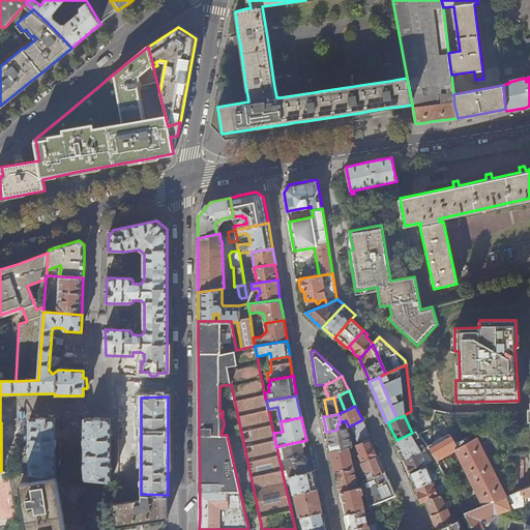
[(110,482),(110,420),(84,420),(84,479),(110,482)]
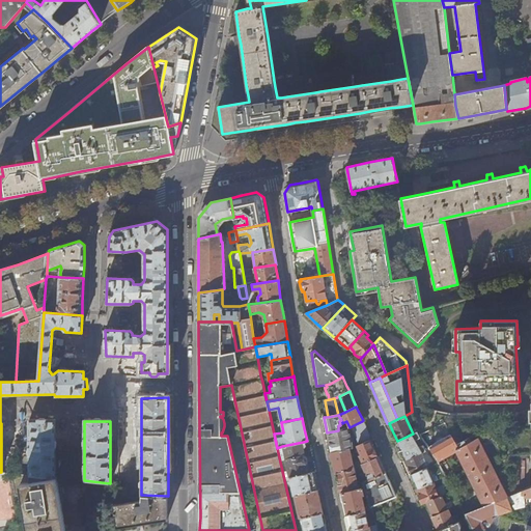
[(351,448),(347,430),(351,429),(358,446),(369,440),(371,440),(368,432),(362,421),(350,427),(347,428),(347,429),(338,430),(327,432),(329,441),(330,445),(331,451),(332,452),(347,448),(351,448)]
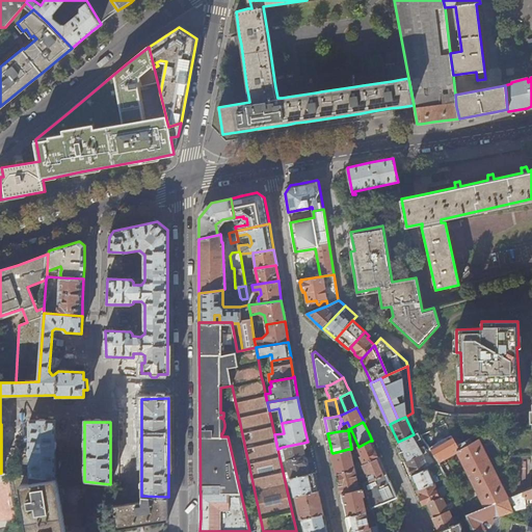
[(55,478),(55,423),(30,423),(30,476),(55,478)]
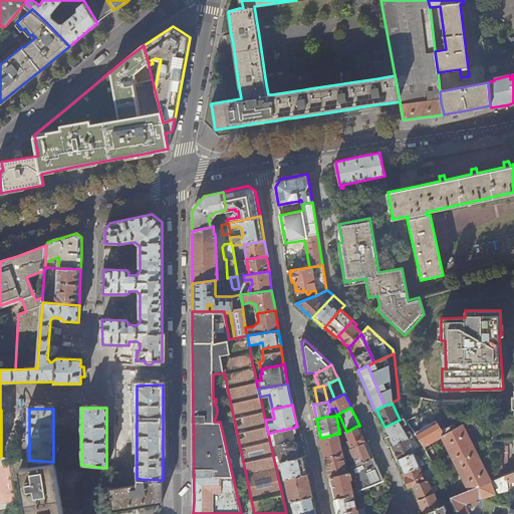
[(399,428),(408,424),(406,421),(405,418),(400,420),(384,427),(383,427),(386,432),(390,442),(392,446),(393,445),(408,439),(412,437),(410,431),(402,435),(399,428)]
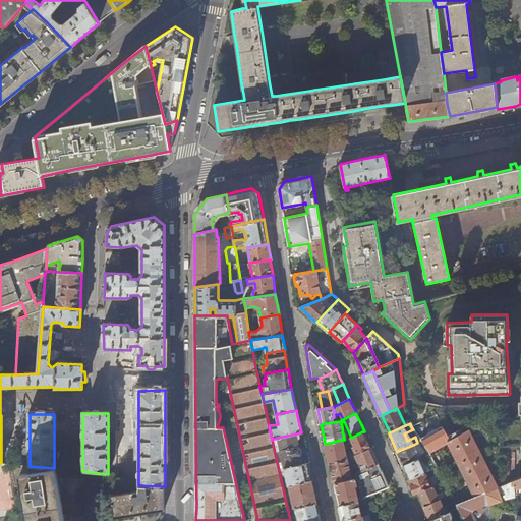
[(448,443),(458,437),(456,432),(449,437),(447,438),(443,430),(442,427),(419,441),(429,454),(432,452),(448,443)]
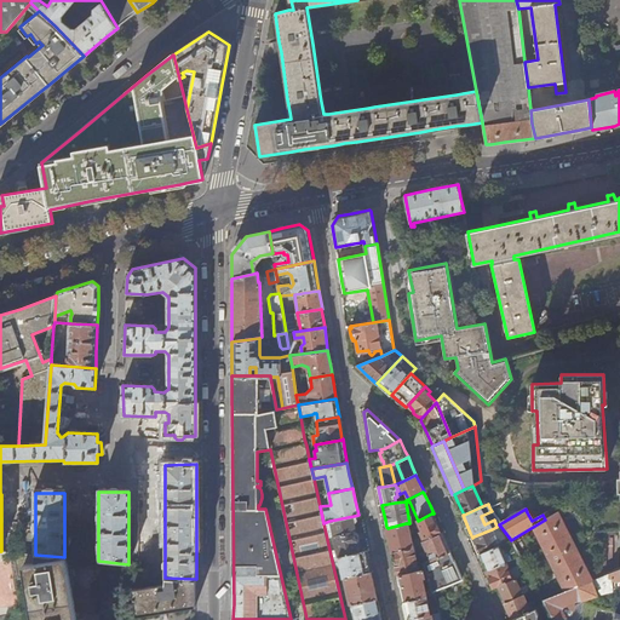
[(591,580),(558,516),(566,511),(564,509),(545,520),(533,527),(566,591),(591,580)]
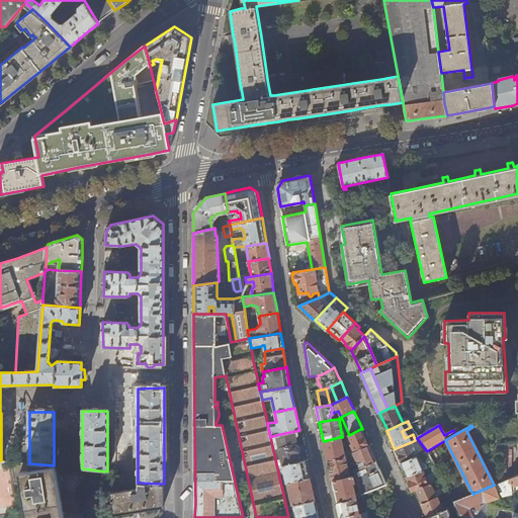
[(367,445),(364,438),(362,433),(360,429),(349,435),(348,435),(351,442),(350,445),(353,451),(367,445)]
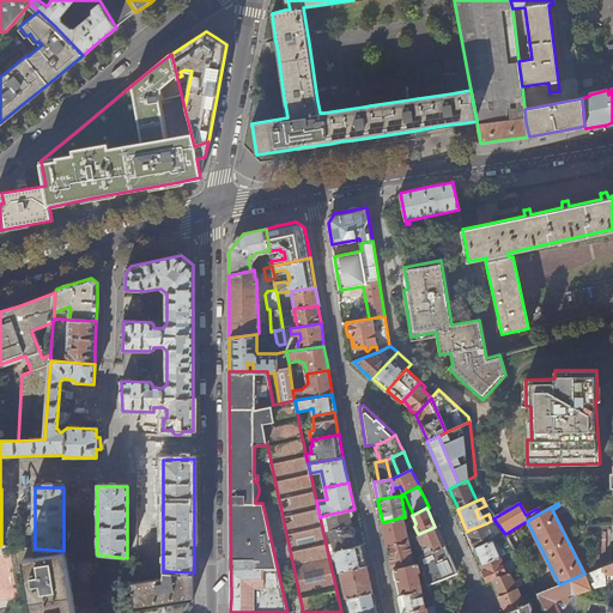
[(350,520),(349,515),(350,515),(350,510),(326,515),(329,530),(350,526),(351,526),(350,520)]
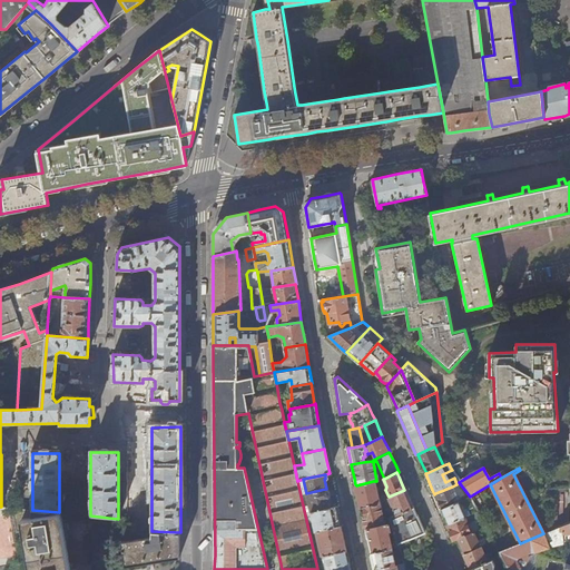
[(379,503),(373,481),(356,485),(357,492),(361,508),(379,503)]
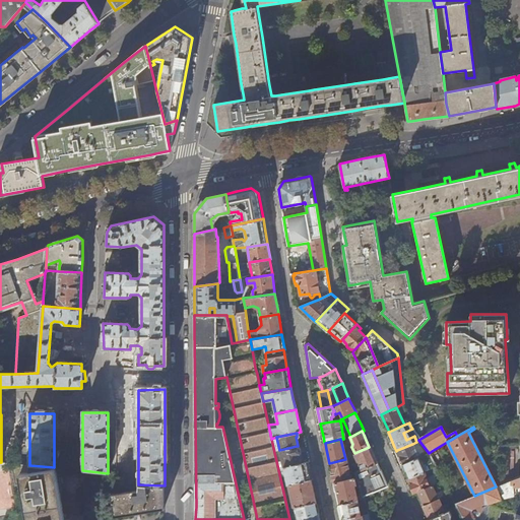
[(418,457),(412,444),(397,450),(403,464),(418,457)]
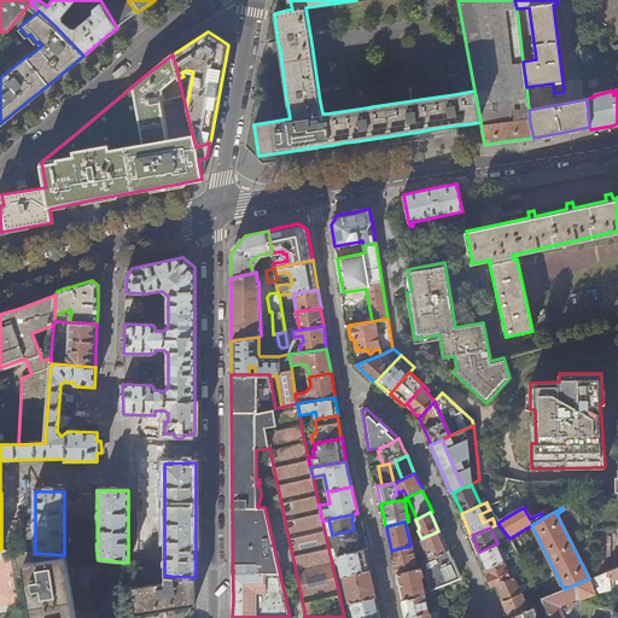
[(355,541),(353,530),(332,535),(337,555),(356,551),(355,541)]
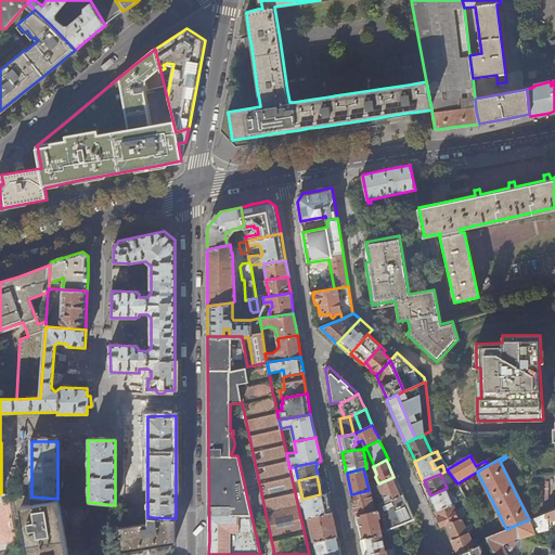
[(398,482),(395,476),(394,477),(378,483),(378,485),(386,502),(402,494),(403,494),(398,482)]
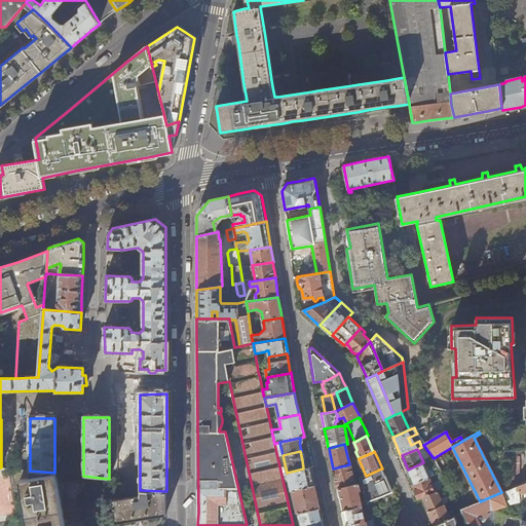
[(429,478),(423,462),(408,470),(409,473),(410,476),(409,477),(412,483),(414,484),(429,478)]
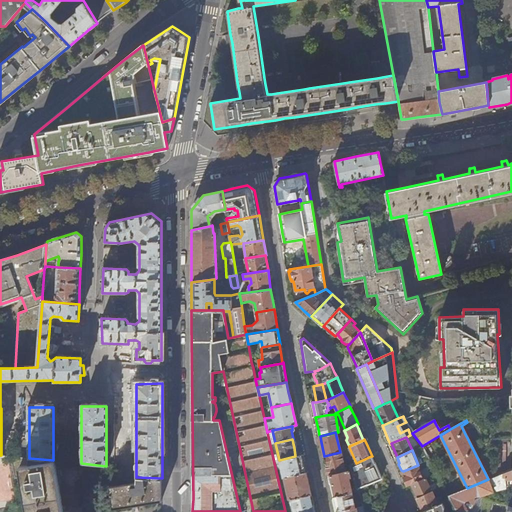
[(342,460),(343,457),(341,452),(340,452),(324,456),(327,469),(328,476),(329,476),(348,470),(351,469),(350,466),(344,468),(342,460)]
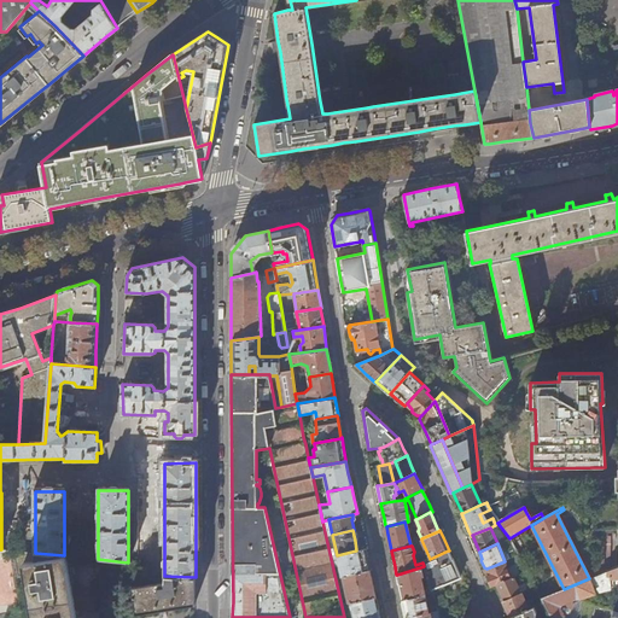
[(368,564),(365,549),(356,551),(337,555),(342,576),(343,576),(369,570),(368,564)]
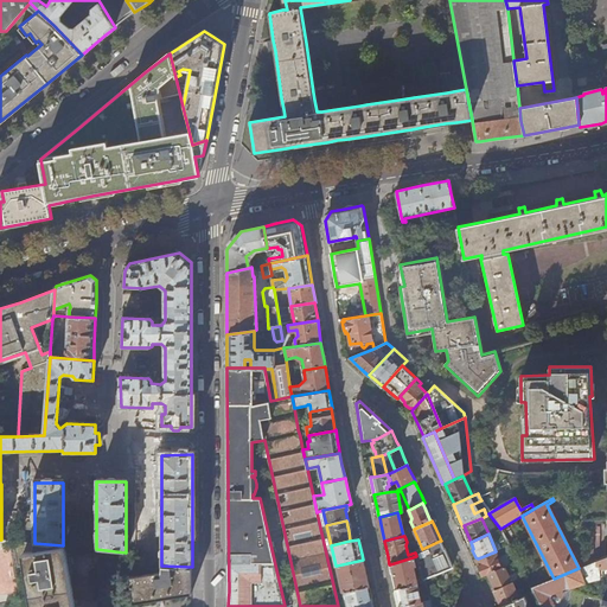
[(75,606),(65,548),(34,553),(34,543),(13,541),(17,568),(25,567),(32,606),(75,606)]
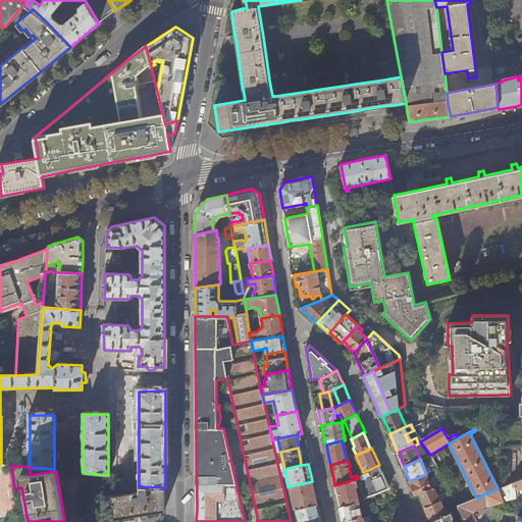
[(388,488),(382,473),(381,473),(380,469),(378,465),(363,472),(358,475),(357,475),(358,478),(365,498),(388,488)]
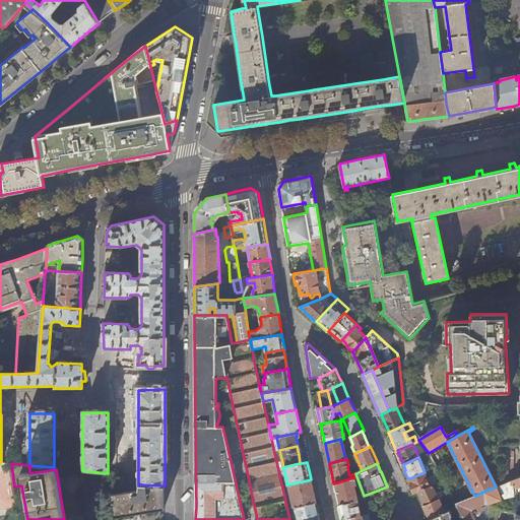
[(431,485),(427,477),(438,472),(436,467),(425,472),(409,478),(415,493),(417,492),(431,485)]
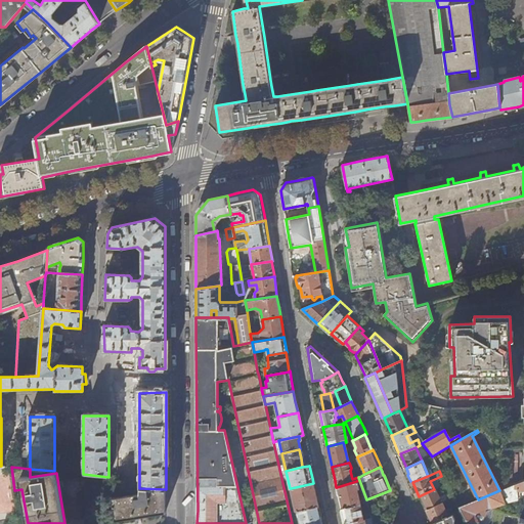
[(488,523),(492,510),(486,511),(484,508),(489,506),(491,507),(492,507),(505,501),(504,499),(514,494),(512,488),(515,487),(515,490),(523,489),(523,479),(517,483),(513,484),(499,490),(478,499),(463,507),(459,509),(467,523),(488,523)]
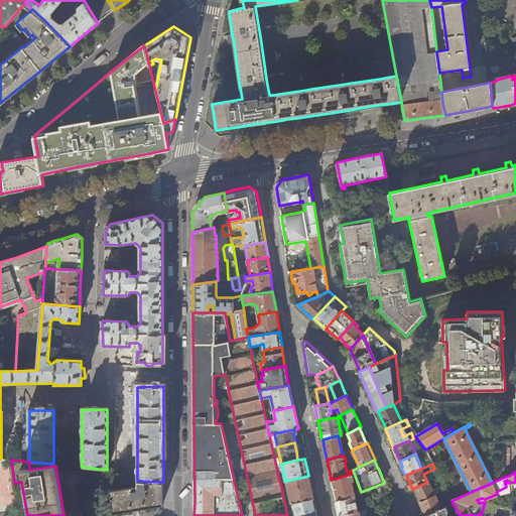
[(356,496),(353,486),(350,484),(352,480),(351,474),(332,480),(334,489),(337,500),(356,496)]
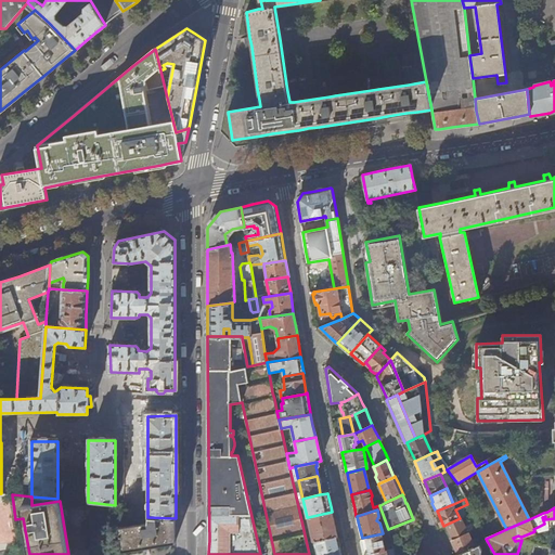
[(335,526),(332,512),(308,517),(313,542),(337,537),(335,526)]
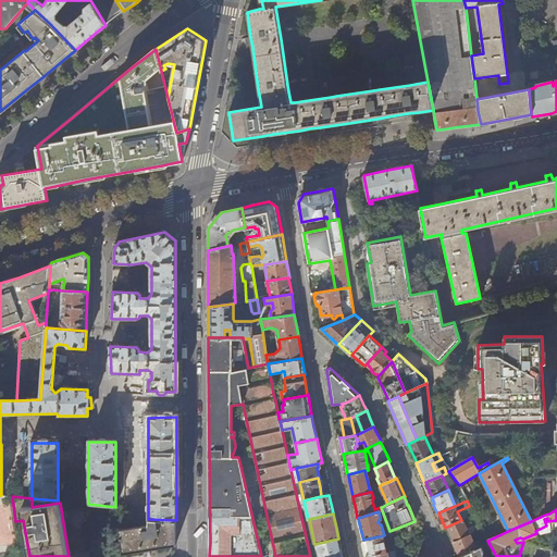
[(176,534),(176,520),(148,519),(148,527),(118,530),(121,555),(148,551),(176,545),(176,534)]
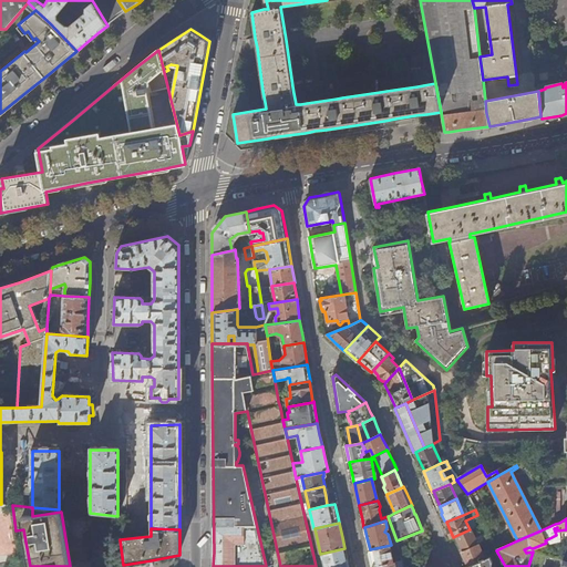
[(477,542),(475,535),(474,535),(472,528),(470,529),(455,536),(457,542),(463,552),(478,544),(483,542),(482,539),(477,542)]
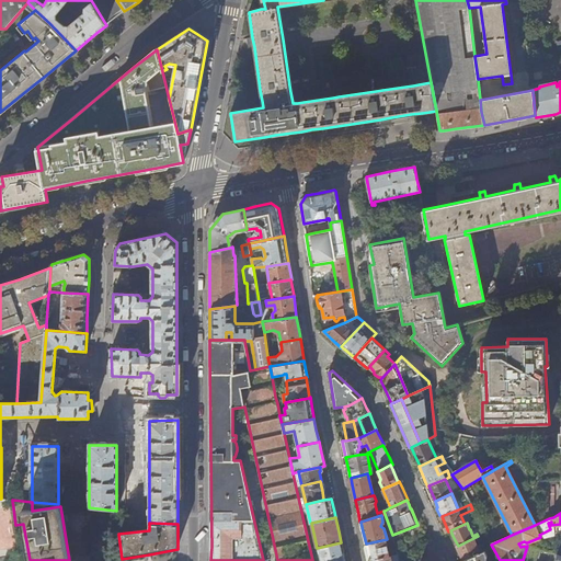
[(484,550),(482,544),(477,546),(473,538),(458,546),(461,553),(465,560),(484,550)]
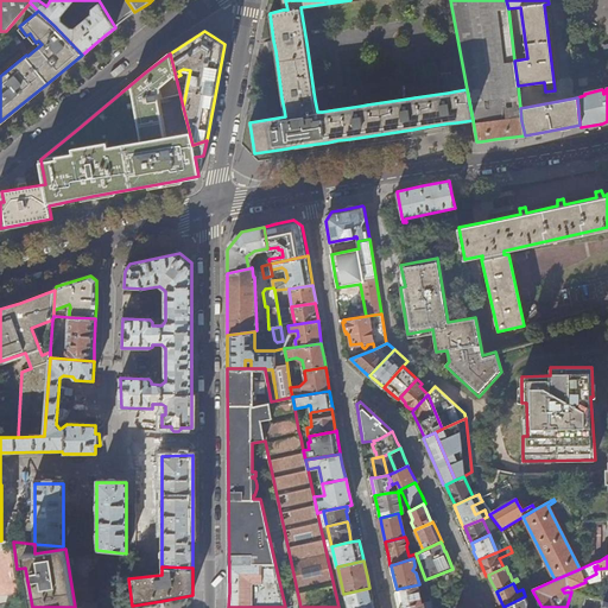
[(423,602),(419,584),(397,589),(396,590),(397,595),(399,607),(401,607),(423,602)]
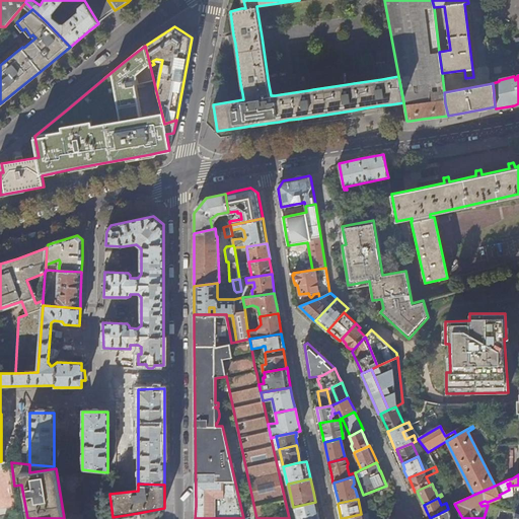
[(319,518),(318,513),(317,513),(315,502),(293,507),(295,518),(319,518)]
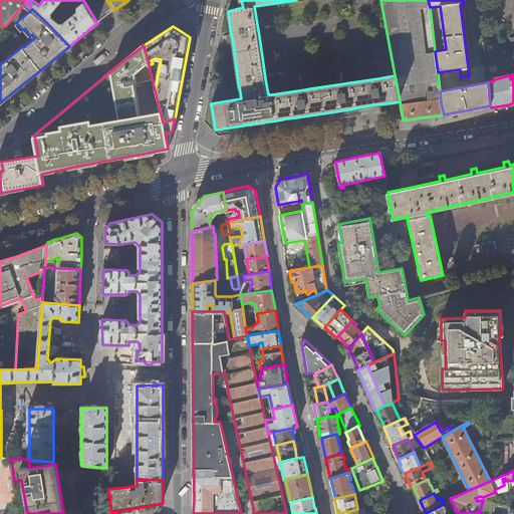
[(445,513),(446,513),(447,509),(444,504),(426,513),(423,513),(445,513)]
